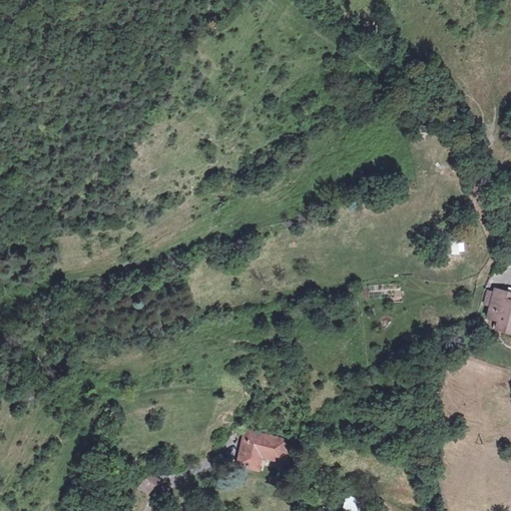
[(463,251),(462,239),(448,240),(449,252),(463,251)]
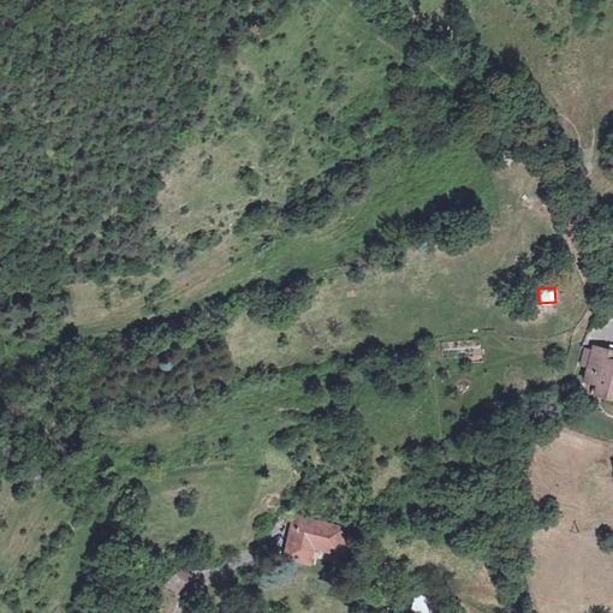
[(612,362),(612,359),(612,352),(593,346),(583,381),(595,385),(591,393),(612,399),(612,362)]
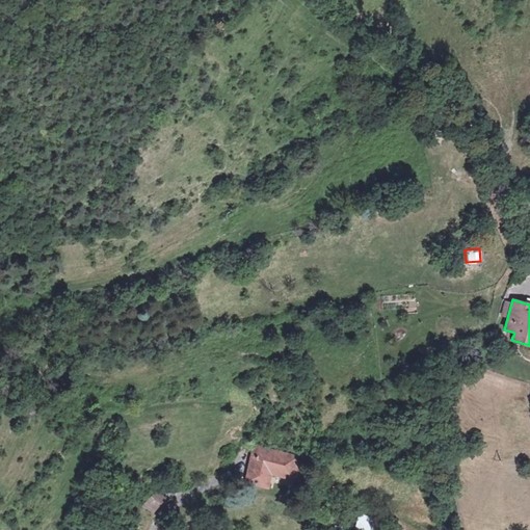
[(297,455),(255,444),(245,479),(260,483),(264,469),(270,471),(298,478),(301,467),(294,465),(297,455)]
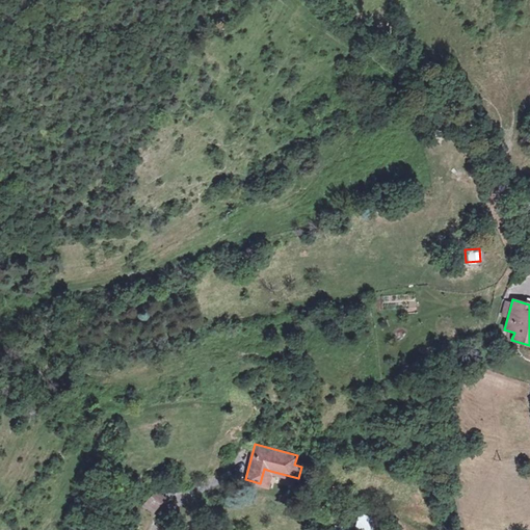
[(260,483),(267,484),(270,471),(264,469),(260,483)]
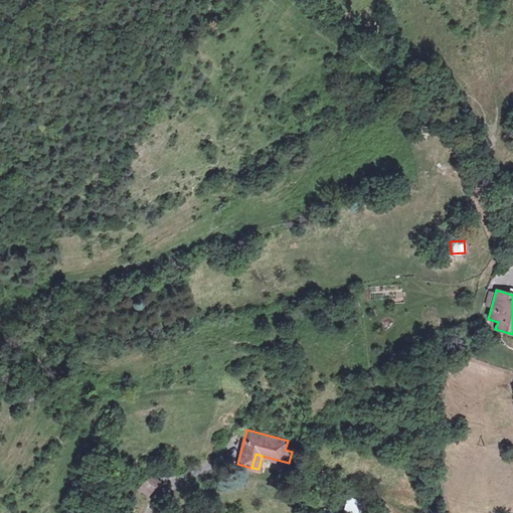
[(152,473),(141,485),(145,489),(147,486),(151,489),(159,480),(152,473)]
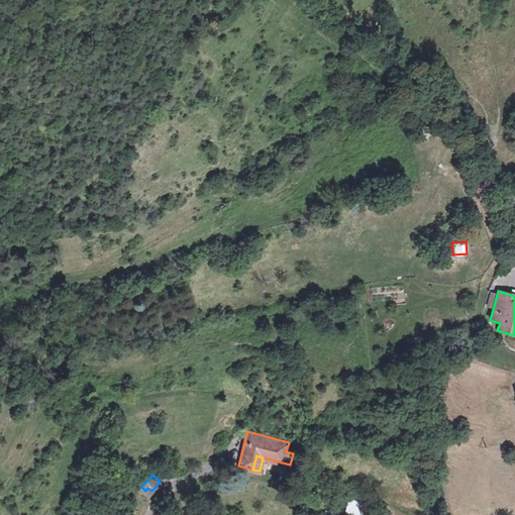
All buildings are outlined.
